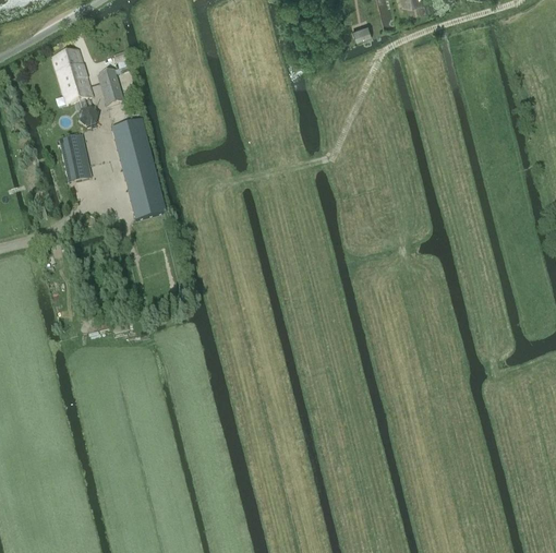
[(358,37),(374,32),(370,21),(354,26),(358,37)]
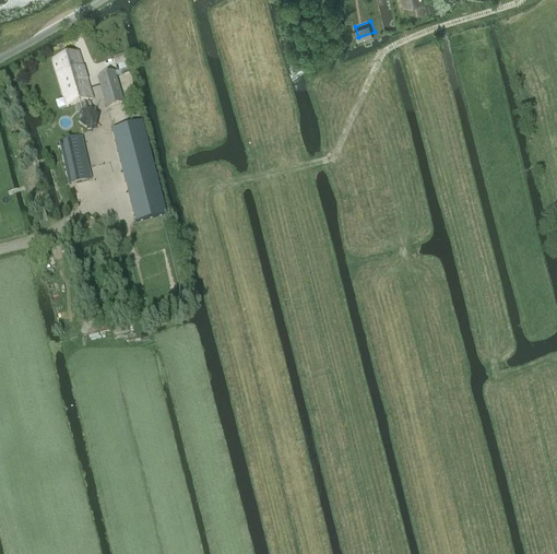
[(80,46),(56,54),(62,77),(62,78),(70,102),(80,98),(83,108),(90,105),(87,96),(95,94),(80,46)]
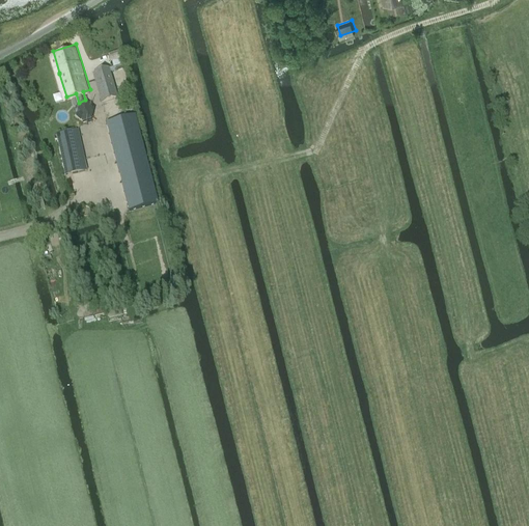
[(122,47),(111,50),(113,56),(124,52),(122,47)]
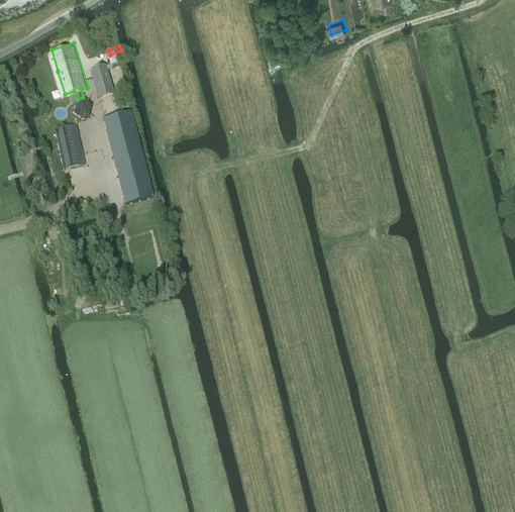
[(101,95),(116,90),(108,62),(92,67),(101,95)]
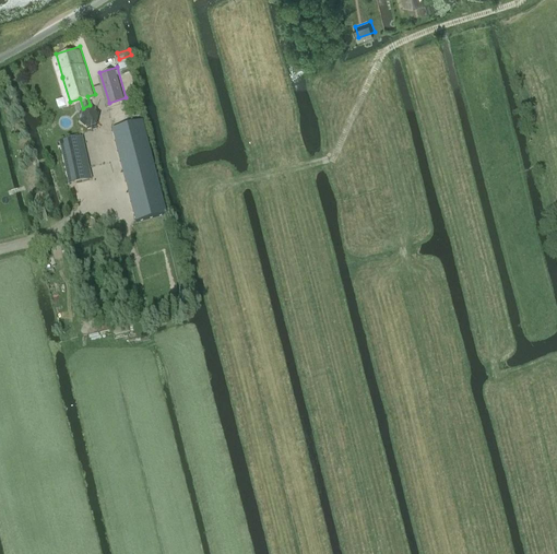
[(89,126),(98,122),(101,112),(93,104),(90,105),(83,108),(81,118),(89,126)]
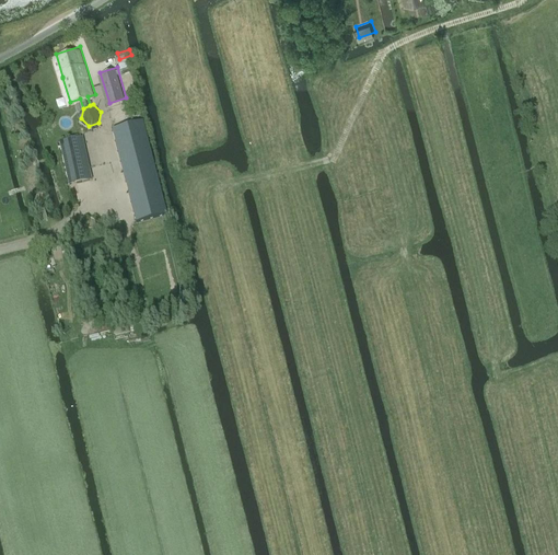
[(138,219),(169,211),(143,118),(114,126),(138,219)]
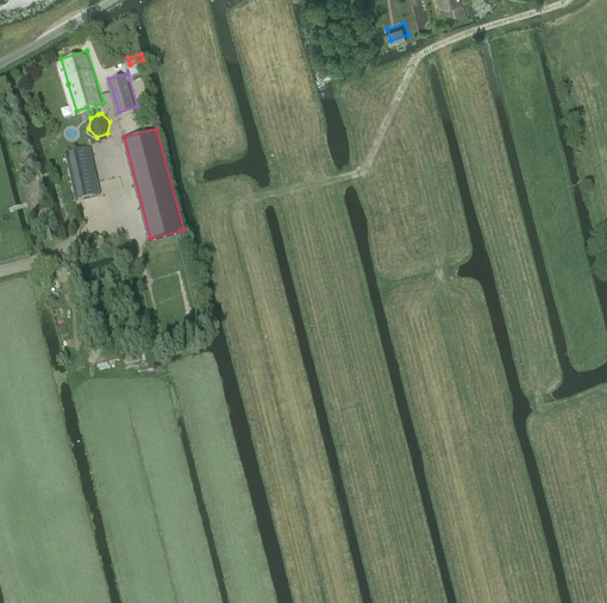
[(92,144),(67,150),(77,196),(101,190),(114,188),(108,156),(94,158),(92,144)]
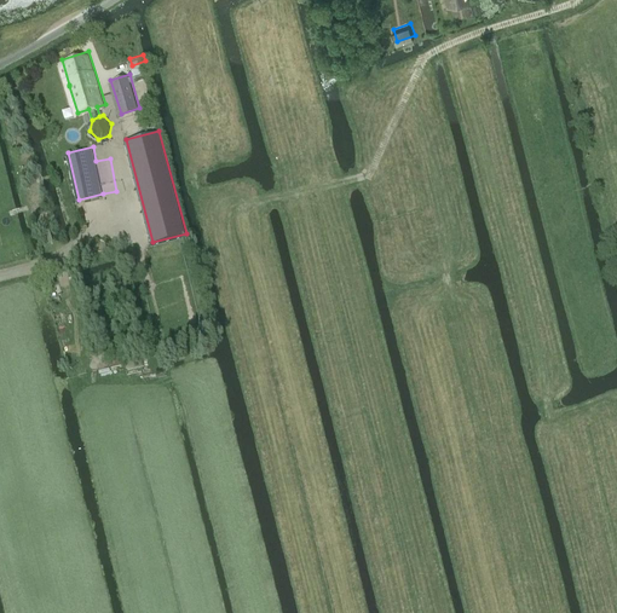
[(50,224),(44,225),(45,229),(47,236),(47,238),(55,236),(51,225),(50,224)]
